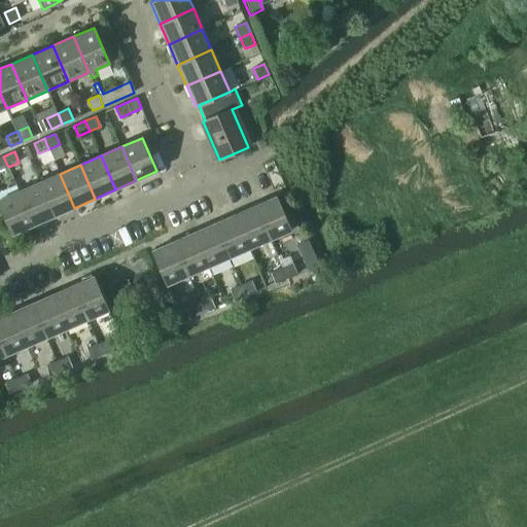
[(60,174),(39,182),(54,216),(74,208),(60,174)]
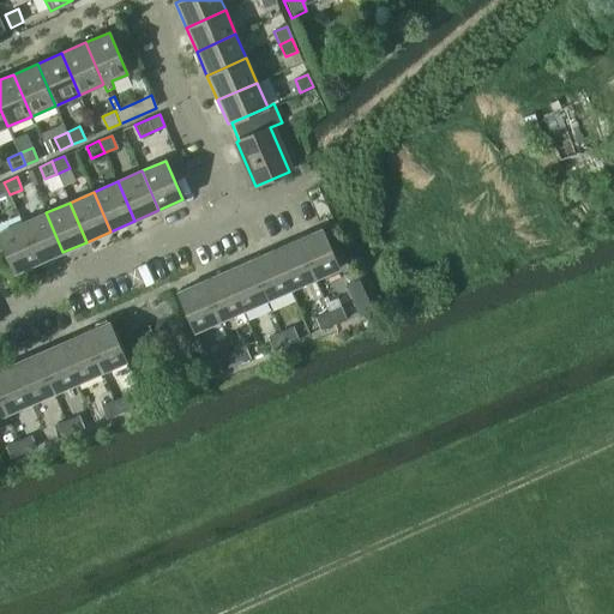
[(46,212),(22,223),(38,263),(62,252),(46,212)]
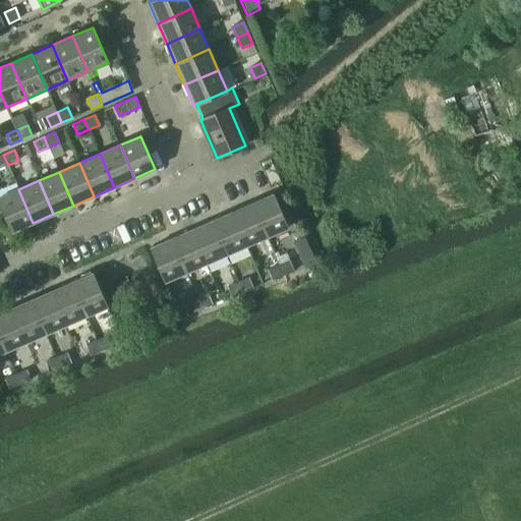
[(33,223),(18,189),(0,196),(0,204),(12,232),(33,223)]
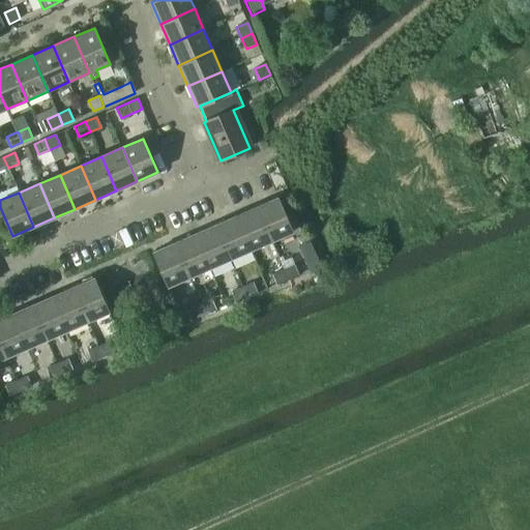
[(277,198),(257,207),(271,241),(292,232),(277,198)]
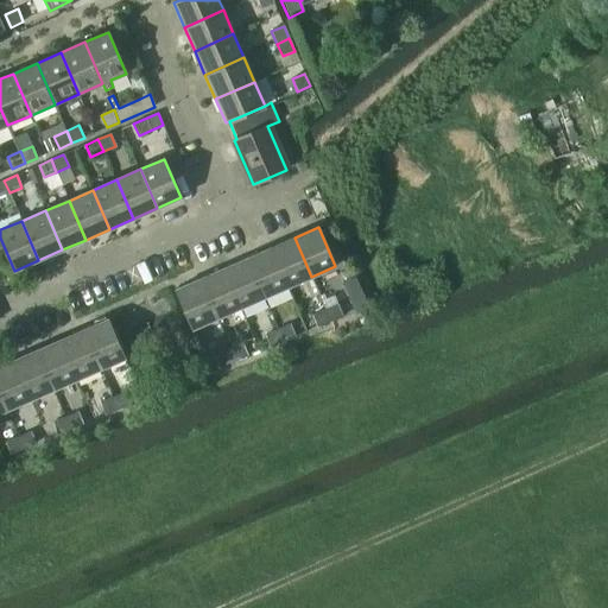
[(295,238),(271,248),(287,286),(311,277),(295,238)]
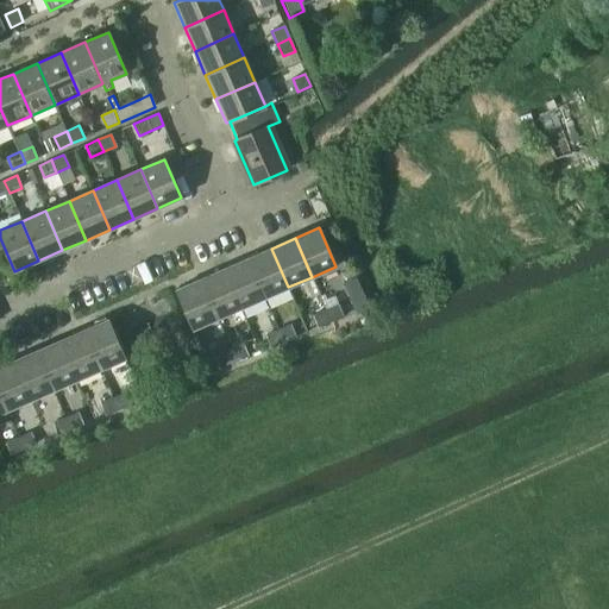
[(271,249),(248,259),(264,297),(288,287),(271,249)]
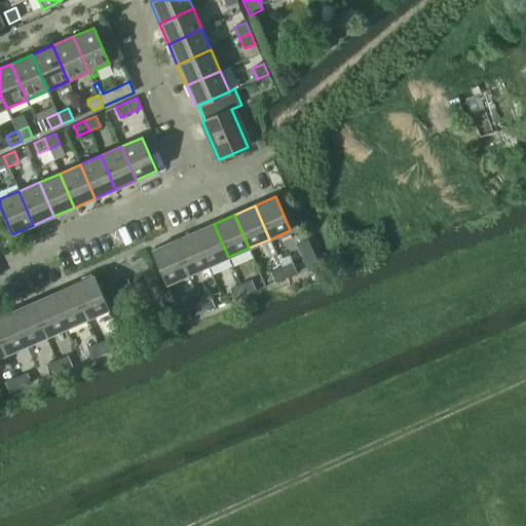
[(214,224),(193,232),(208,266),(228,257),(214,224)]
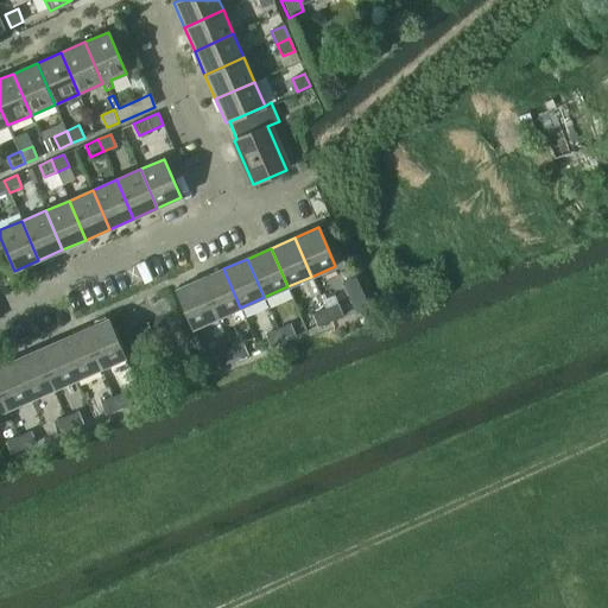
[(223,268),(200,279),(216,318),(240,308),(223,268)]
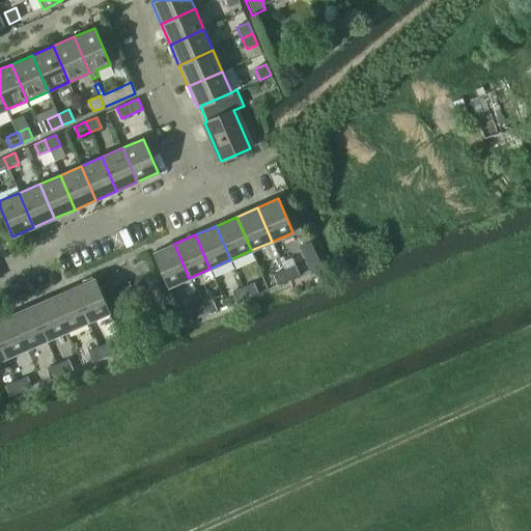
[(189,278),(174,244),(154,253),(168,287),(189,278)]
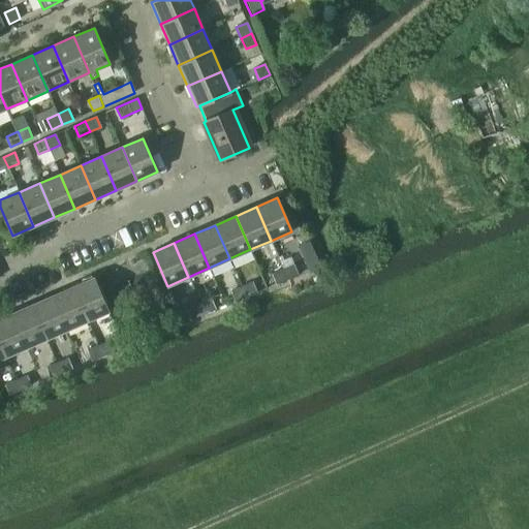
[(282,256),(279,258),(283,269),(287,279),(299,275),(291,258),(284,261),(282,256)]
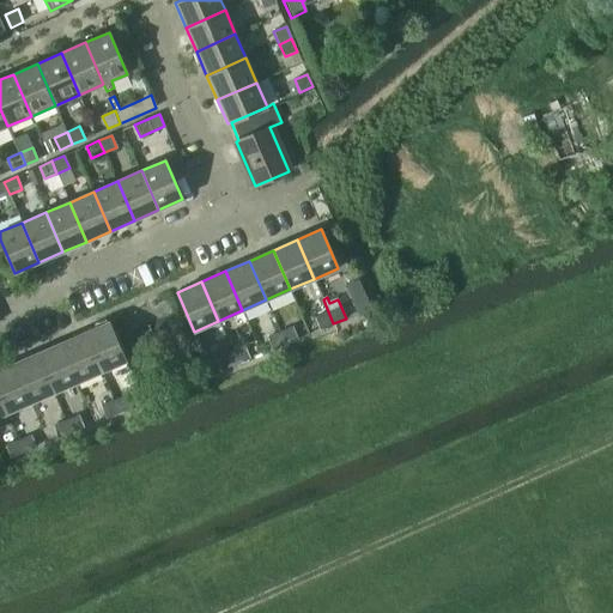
[(365,297),(353,302),(359,315),(371,310),(365,297)]
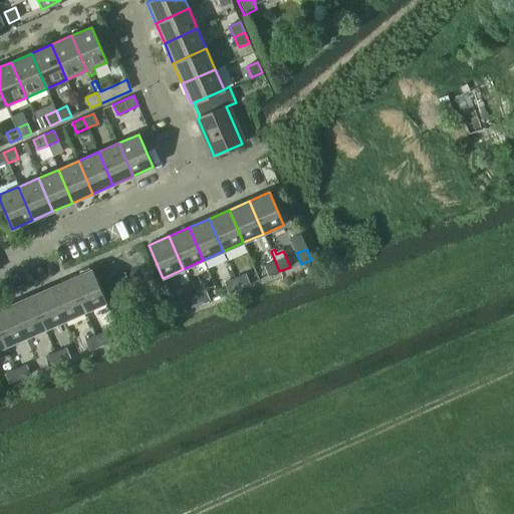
[(279,272),(275,261),(264,266),(268,276),(279,272)]
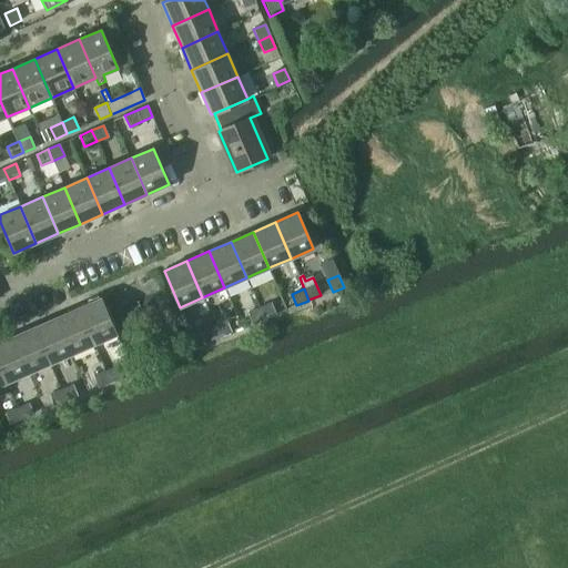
[(101,298),(79,308),(94,345),(117,335),(101,298)]
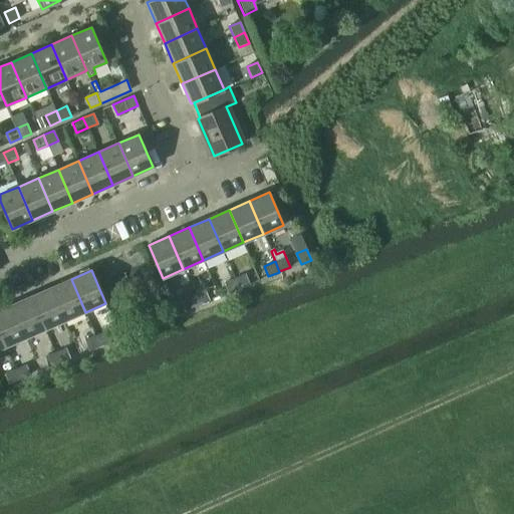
[(245,273),(235,278),(239,288),(250,284),(245,273)]
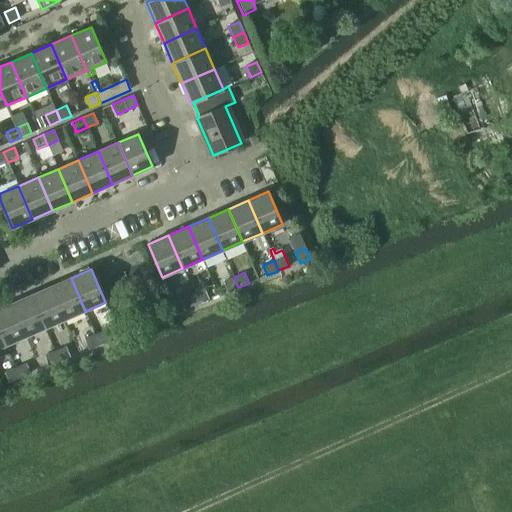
[(238,287),(234,277),(223,281),(228,291),(238,287)]
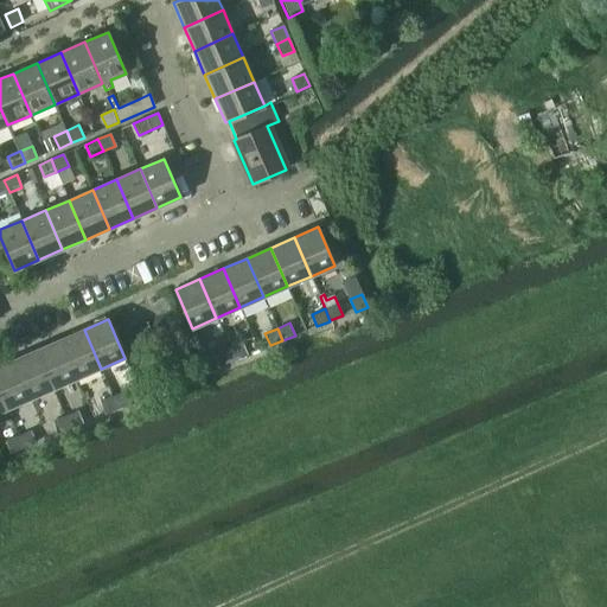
[(84,330),(59,339),(77,378),(101,369),(84,330)]
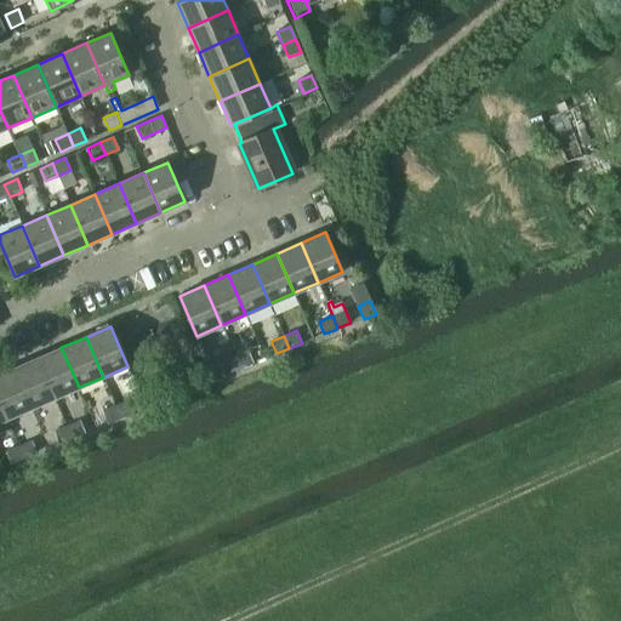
[(61,347),(36,358),(55,398),(79,387),(61,347)]
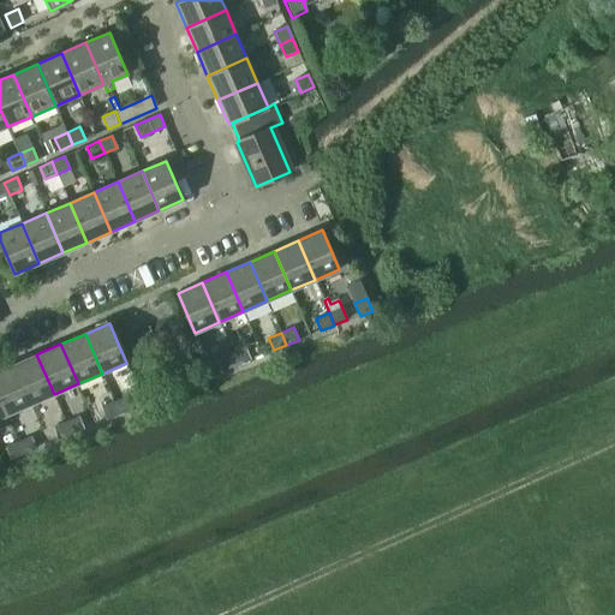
[(245,347),(232,352),(238,365),(251,359),(245,347)]
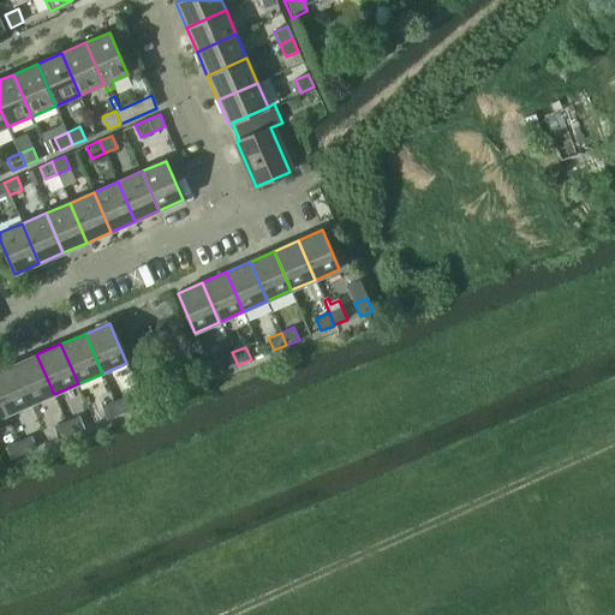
[(238,365),(232,352),(220,358),(225,371),(238,365)]
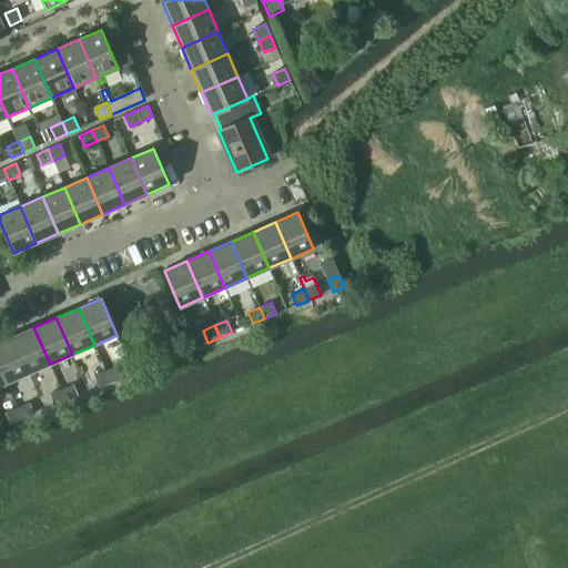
[(33,327),(11,337),(28,374),(50,364),(33,327)]
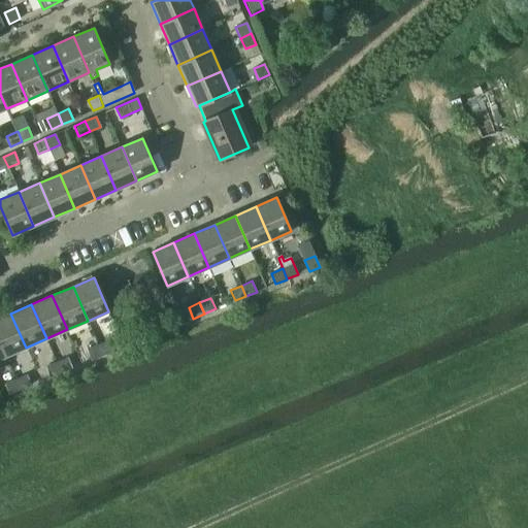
[(10,314),(0,318),(0,345),(5,357),(26,348),(10,314)]
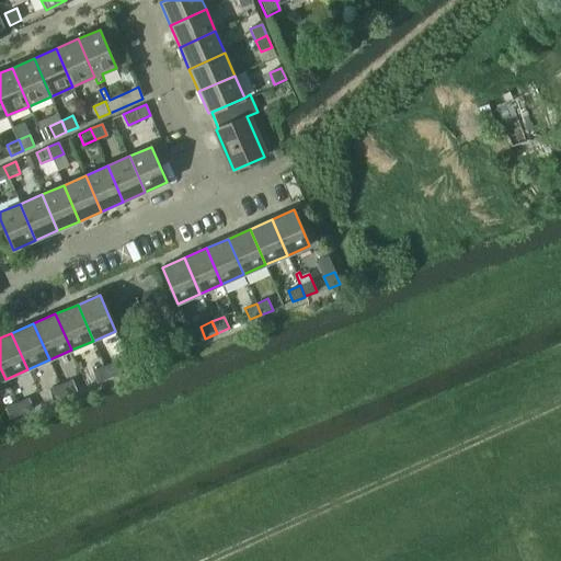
[(115,361),(104,365),(109,376),(121,371),(115,361)]
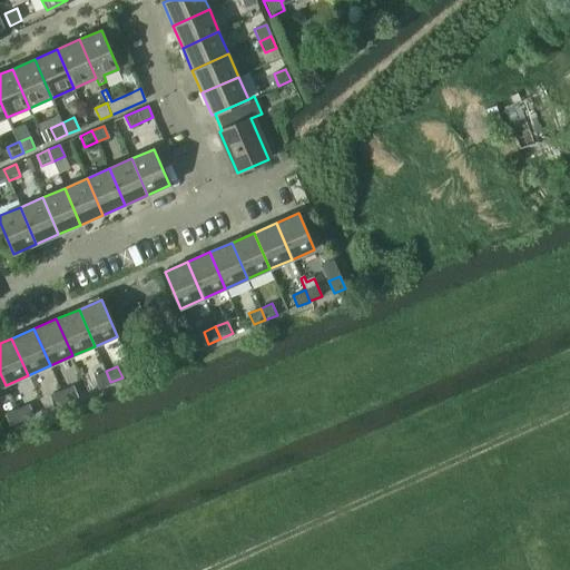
[(110,382),(106,371),(94,376),(99,387),(110,382)]
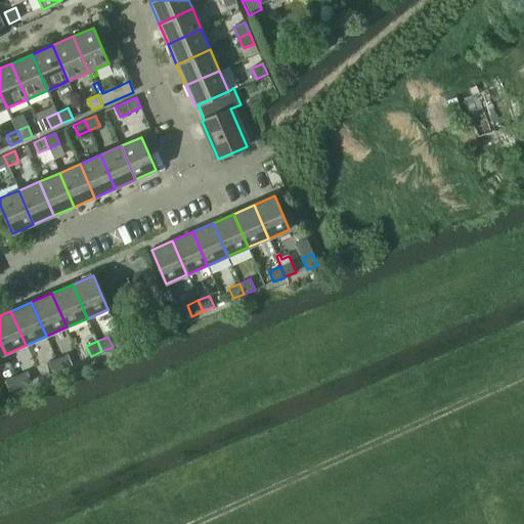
[(67,354),(56,359),(60,369),(72,364),(67,354)]
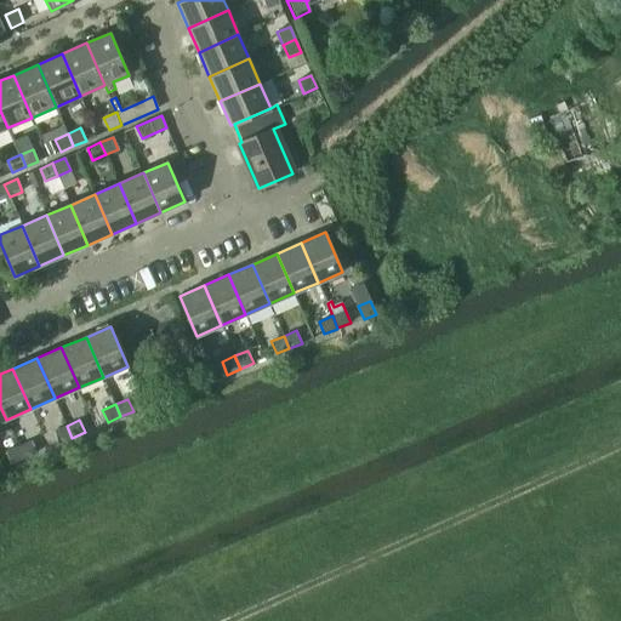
[(72,438),(67,426),(53,431),(60,444),(72,438)]
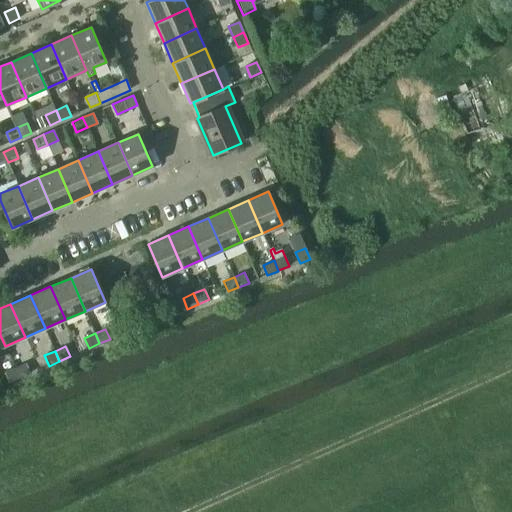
[(25,364),(15,368),(19,379),(30,374),(25,364)]
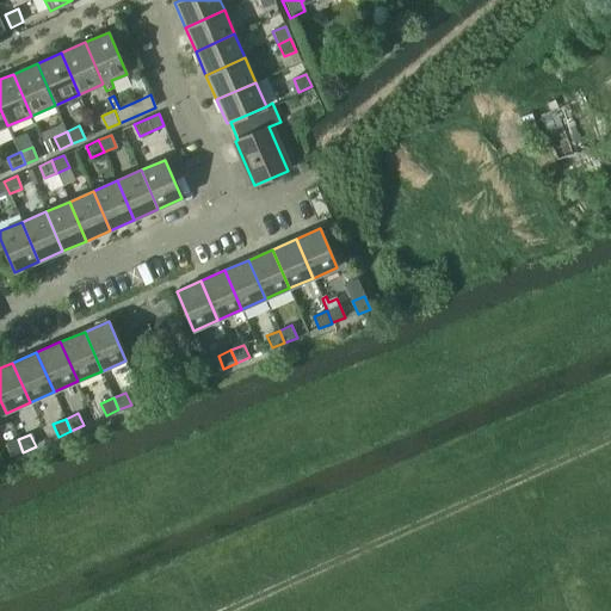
[(23,452),(18,439),(5,445),(10,457),(23,452)]
